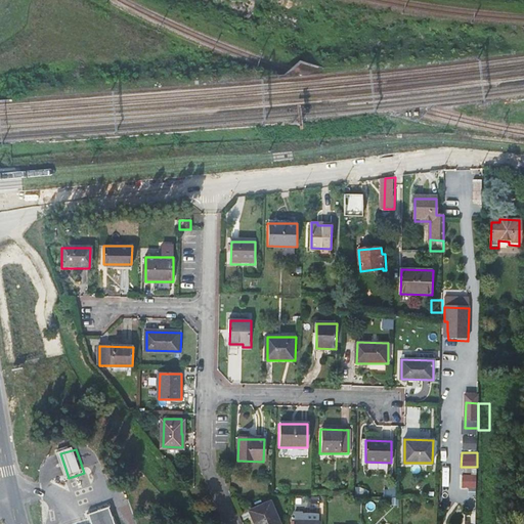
[(477,474),(463,473),(463,486),(476,487),(477,474)]
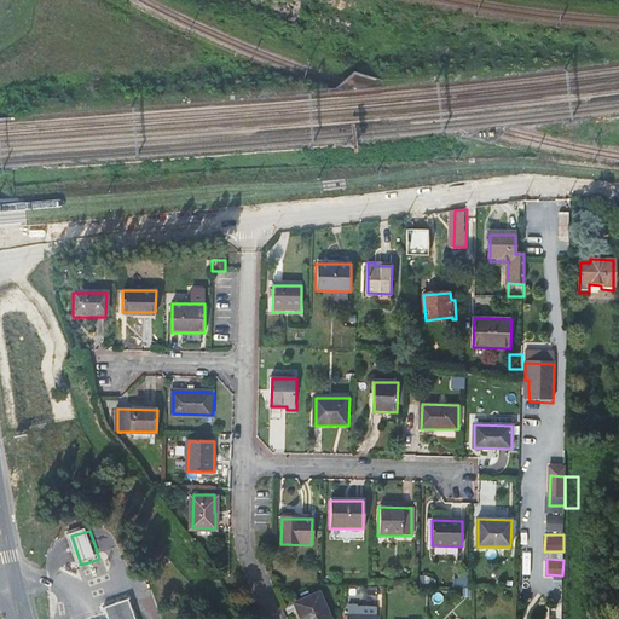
[(380,586),(350,585),(348,602),(379,603),(380,586)]
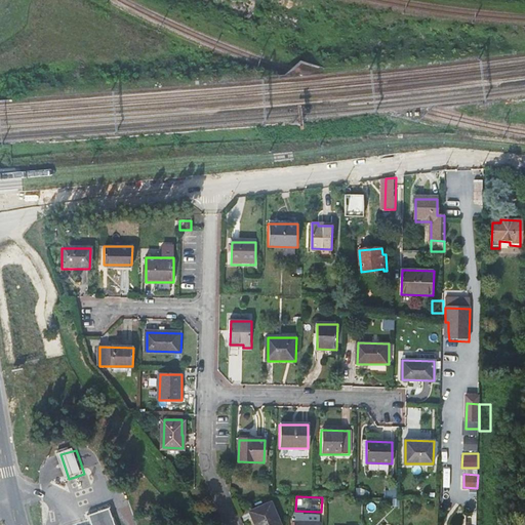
[(280,524),(270,501),(248,512),(254,524),(280,524)]
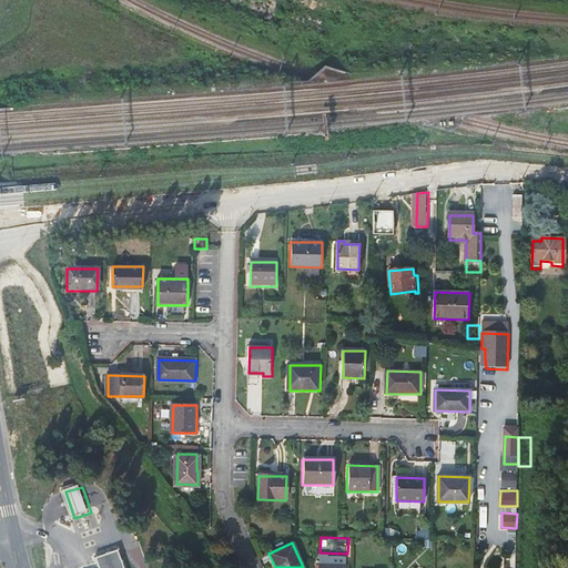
[(98,567),(123,567),(118,549),(94,557),(98,567)]
